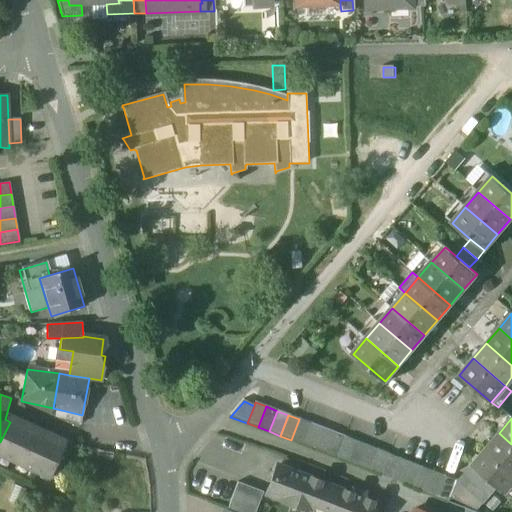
[(310,423),(299,419),(291,440),(302,444),(310,423)]
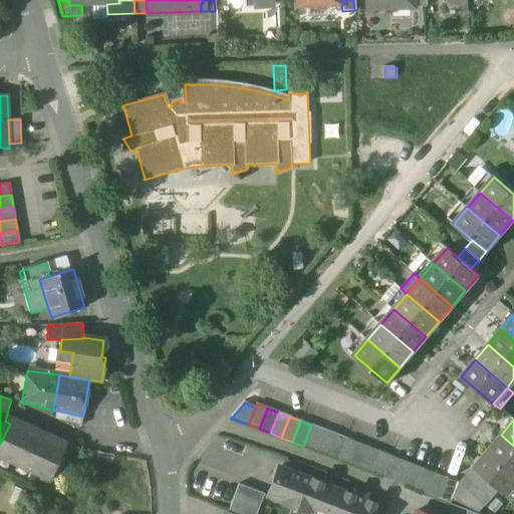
[(0,458),(13,464),(28,432),(10,424),(0,444),(0,458)]
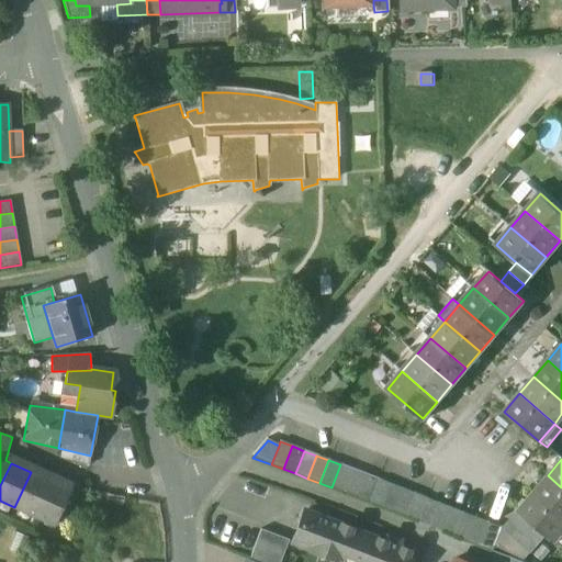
[(353,470),(340,464),(332,487),(344,493),(353,470)]
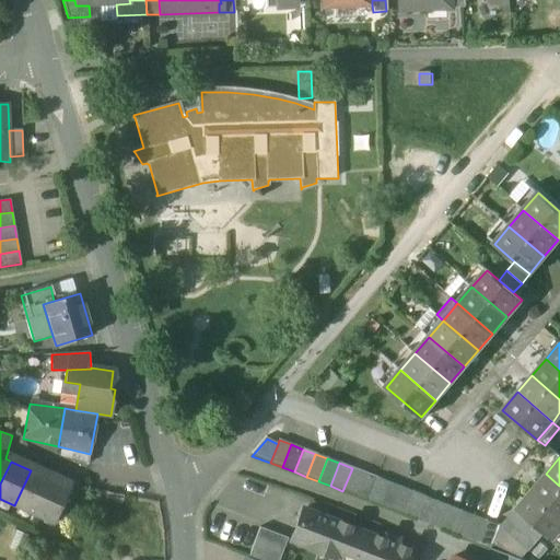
[(364,473),(352,468),(342,491),(356,496),(364,473)]
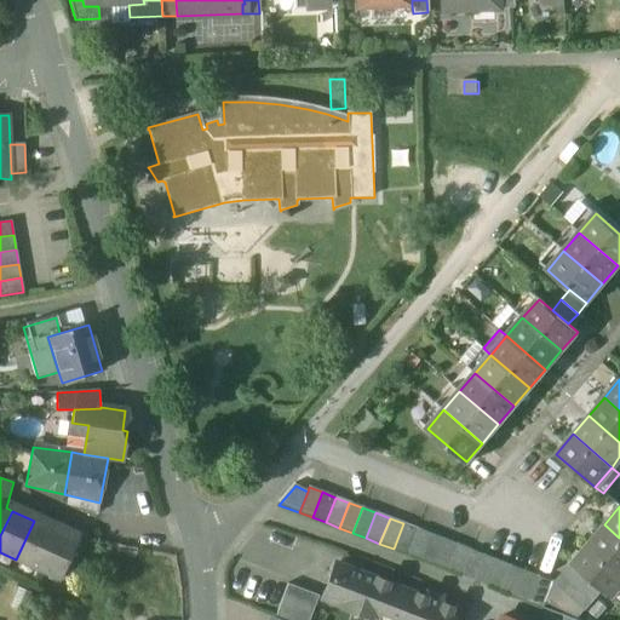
[(38,570),(56,532),(34,521),(16,560),(38,570)]
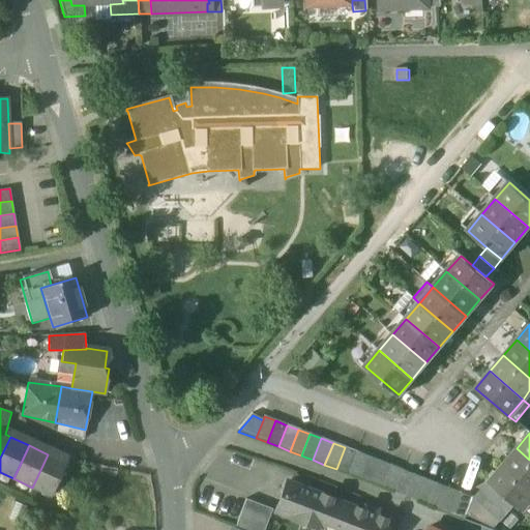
[(356,451),(345,447),(336,469),(348,473),(356,451)]
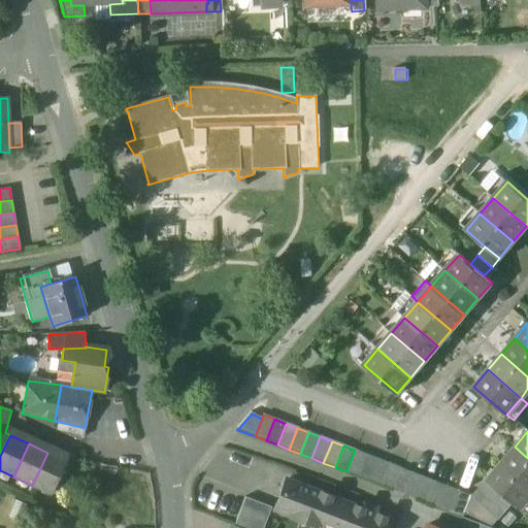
[(527,458),(515,447),(501,462),(527,485),(527,458)]
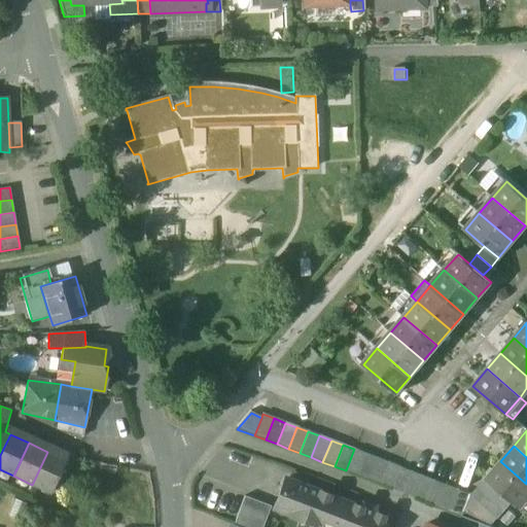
[(365,454),(354,449),(346,470),(357,476),(365,454)]
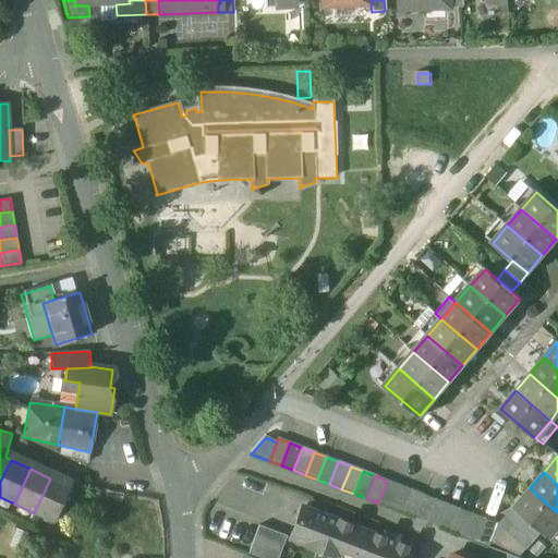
[(55,522),(71,487),(50,478),(34,513),(55,522)]
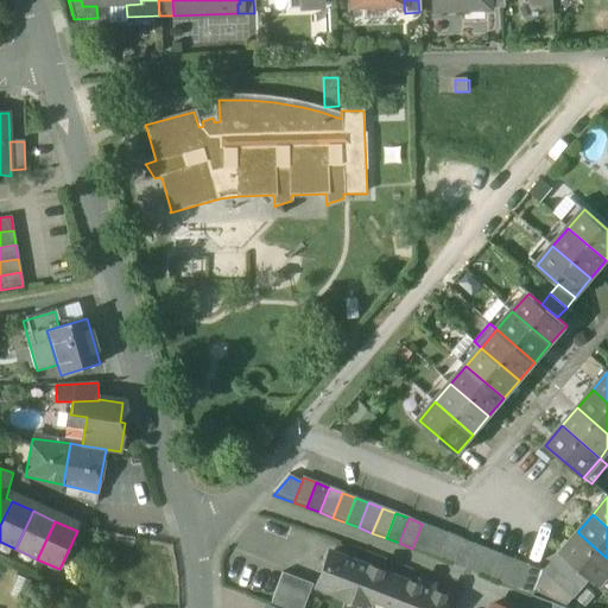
[(435,529),(422,524),(412,549),(425,553),(435,529)]
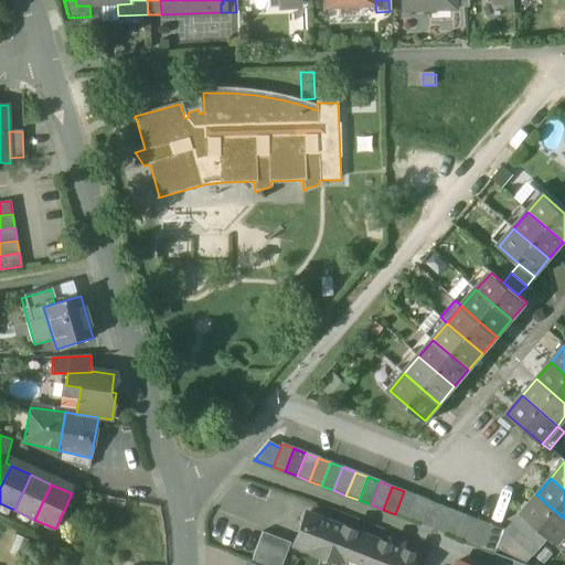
[(417,496),(404,491),(395,514),(408,519),(417,496)]
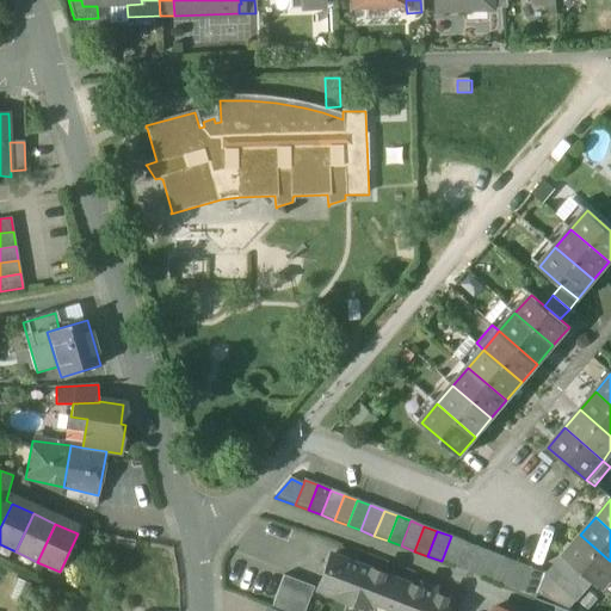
[(610,576),(610,561),(580,535),(563,555),(594,581),(602,587),(610,576)]
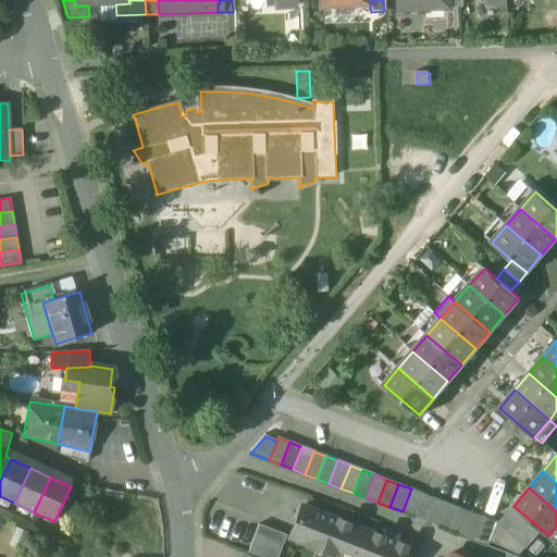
[(423,494),(411,489),(403,511),(415,516),(423,494)]
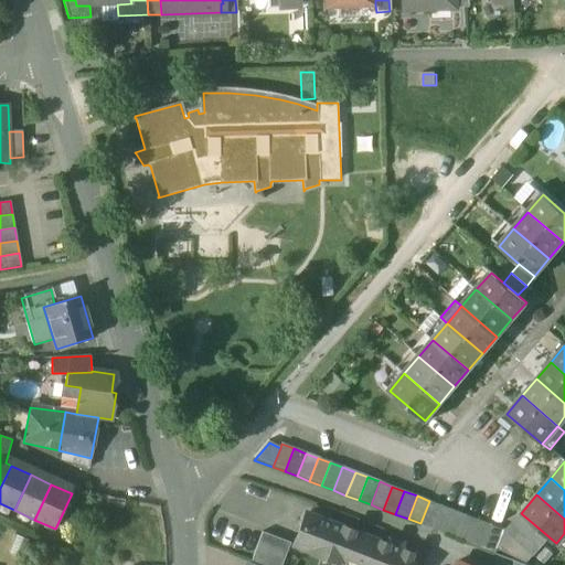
[(441,505),(429,501),(420,523),(433,529),(441,505)]
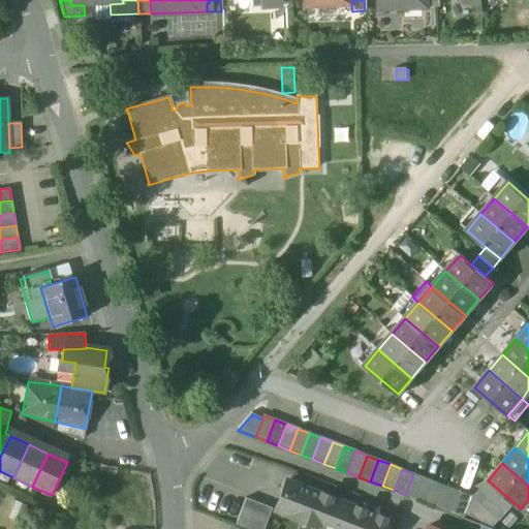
[(425,477),(413,473),(405,495),(416,499),(425,477)]
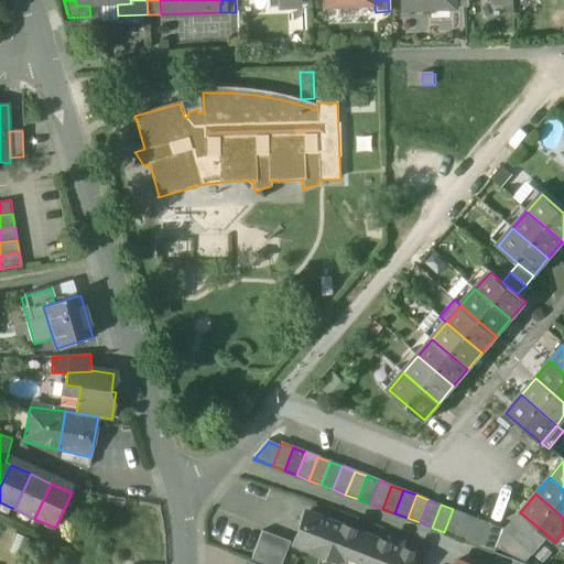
[(465,513),(453,509),(444,532),(456,537),(465,513)]
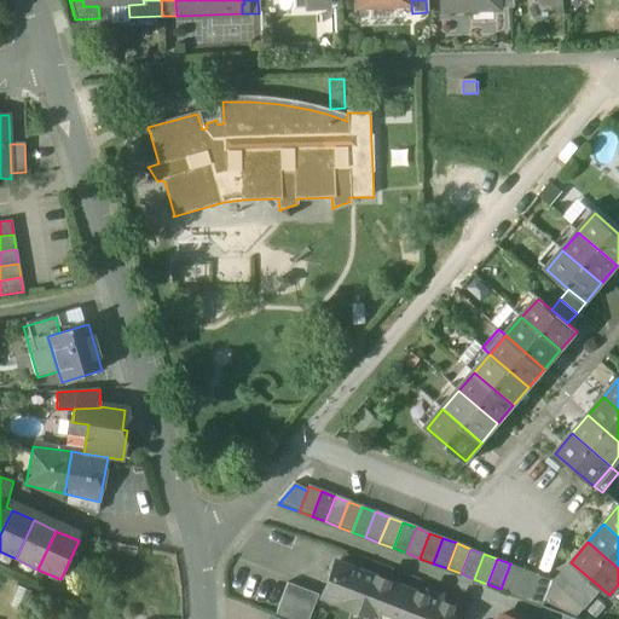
[(571,562),(554,580),(586,607),(602,589),(571,562)]
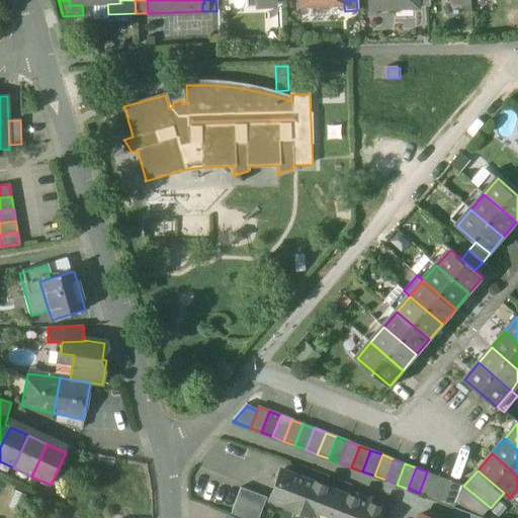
[(370,499),(358,495),(356,501),(343,496),(343,497),(326,490),(326,489),(280,471),(269,501),(313,517),(314,517),(315,517),(318,512),(333,517),(375,517),(379,510),(367,505),(370,499)]
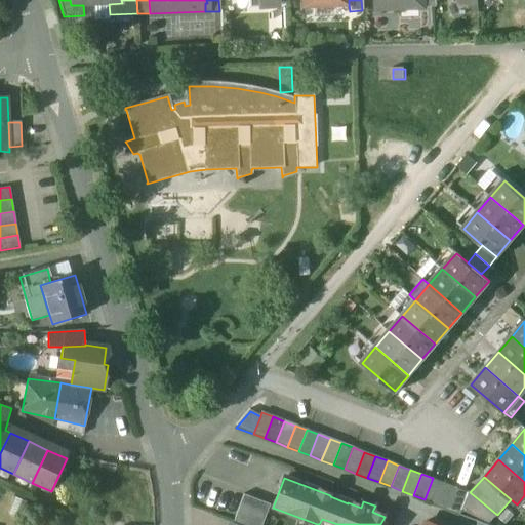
[(445,483),(433,478),(425,499),(437,505),(445,483)]
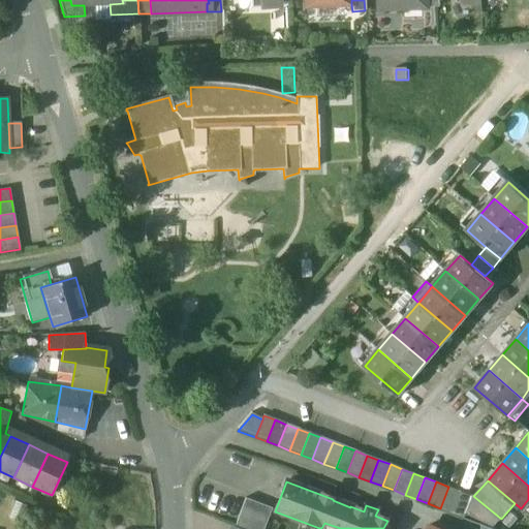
[(460,491),(448,487),(440,508),(452,512),(460,491)]
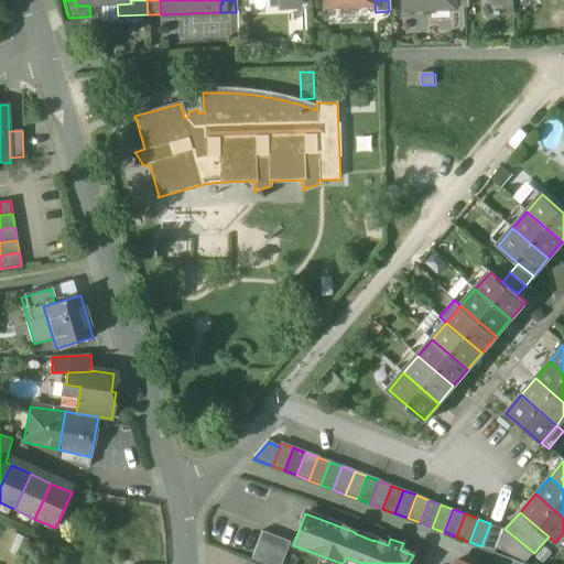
[(505,529),(490,523),(481,546),(496,552),(505,529)]
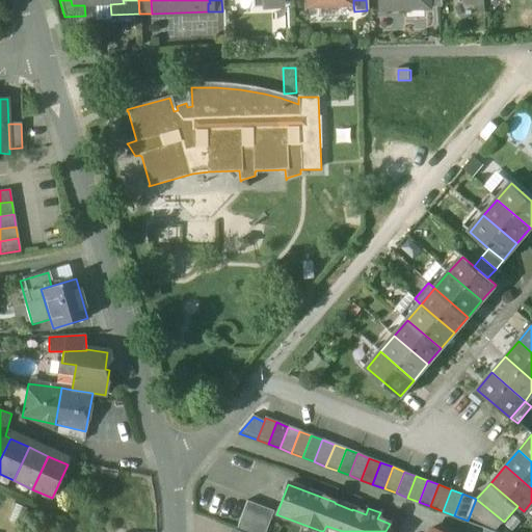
[(247,531),(258,506),(246,501),(235,530),(239,531),(247,531)]
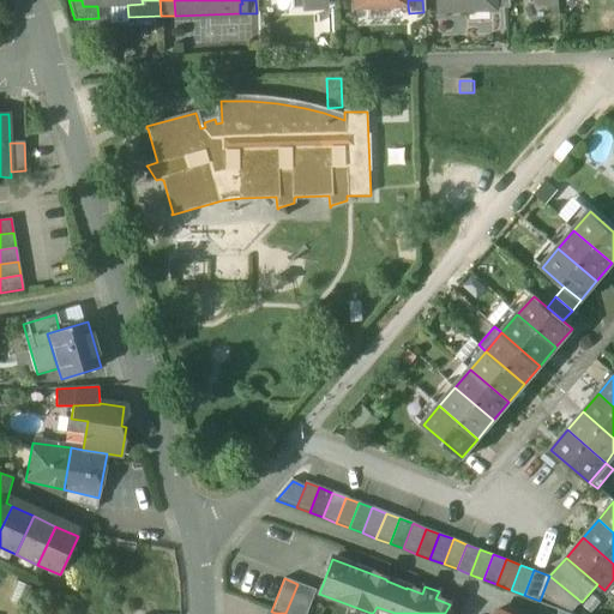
[(305,613),(314,590),(298,584),(286,613),(305,613)]
